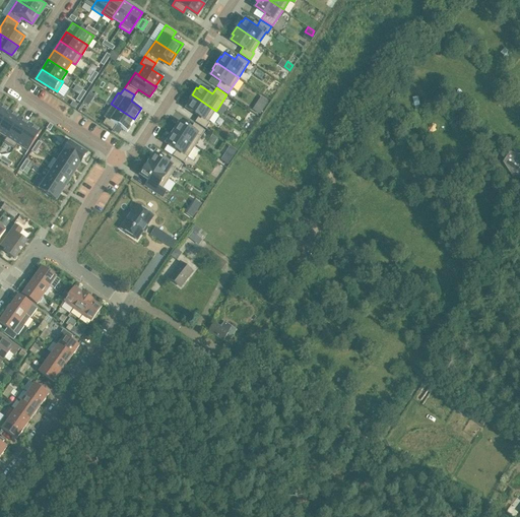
[(189,103),(186,107),(198,114),(195,120),(206,127),(209,121),(208,120),(214,110),(192,94),(187,102),(189,103)]
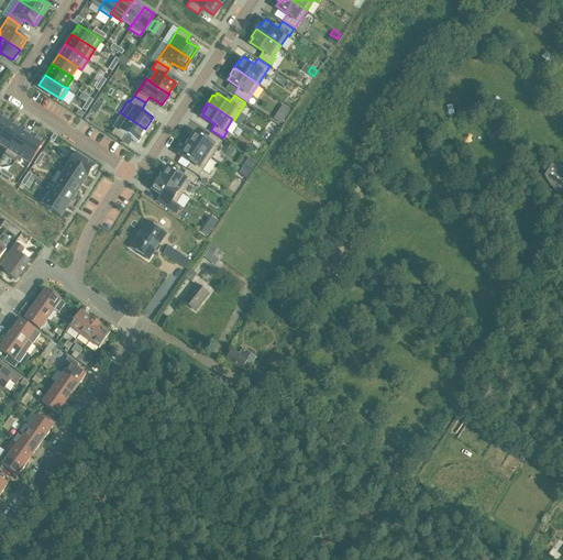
[(283,102),(274,117),(280,121),(289,108),(283,102)]
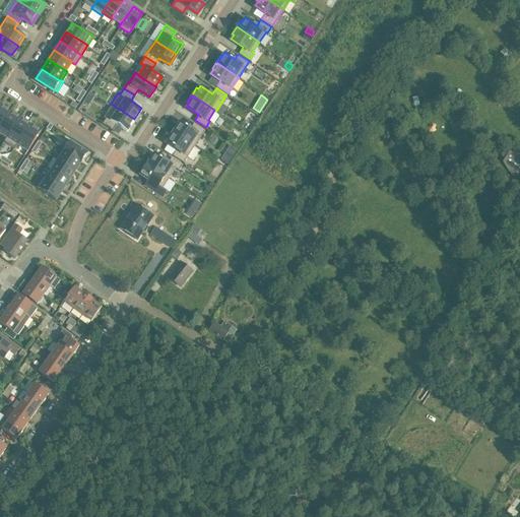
[(0,122),(9,108),(0,102),(0,122)]
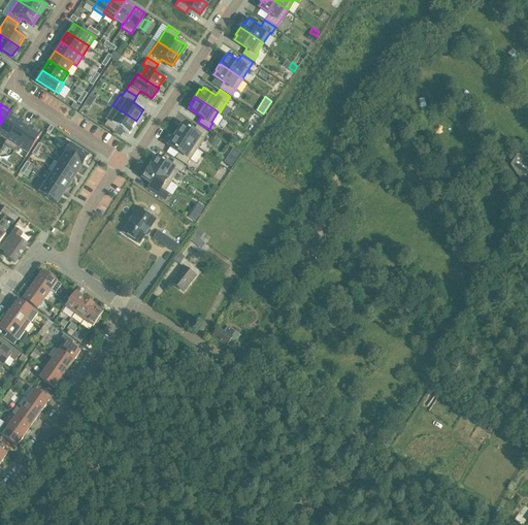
[(107,118),(103,124),(113,131),(118,125),(129,132),(136,121),(112,105),(105,117),(107,118)]
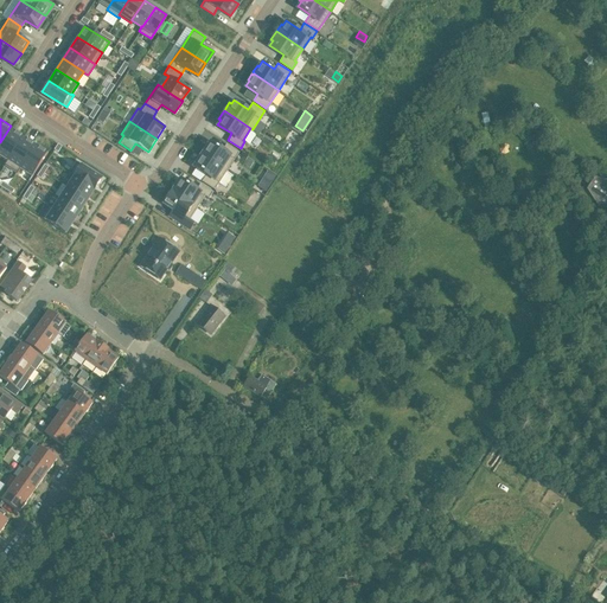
[(11,126),(0,142),(0,153),(7,158),(24,134),(11,126)]
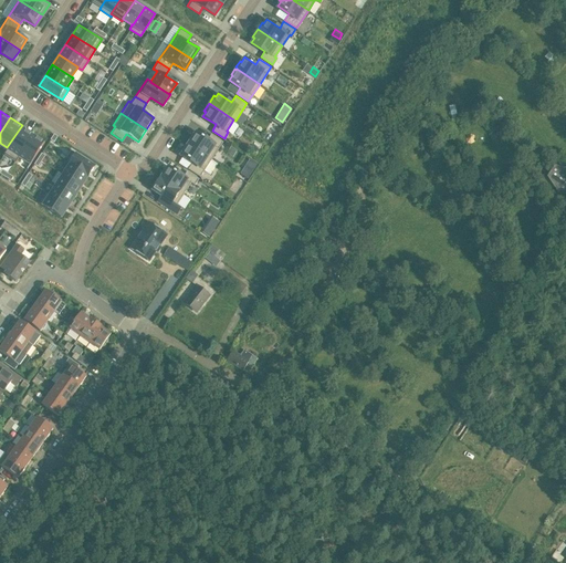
[(7,147),(3,152),(16,159),(19,155),(33,133),(22,125),(7,147)]
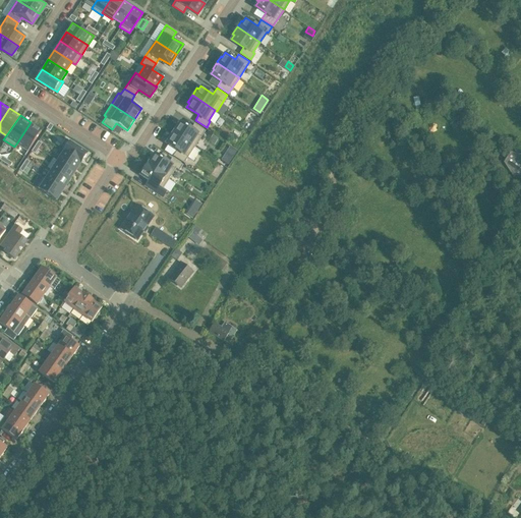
[(176,124),(173,129),(174,130),(173,131),(194,145),(205,129),(194,122),(190,127),(180,120),(177,124),(176,124)]
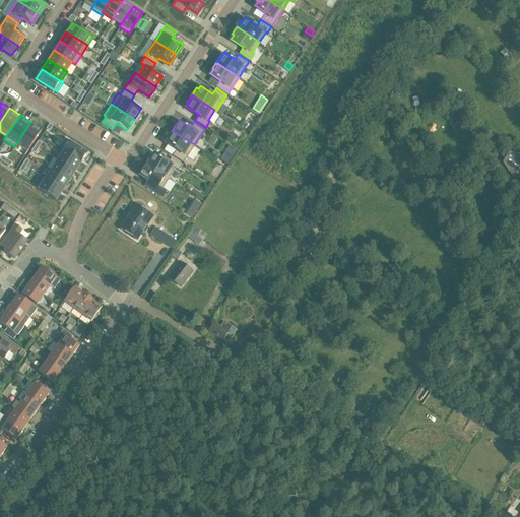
[(30,122),(17,142),(26,148),(24,152),(24,153),(41,129),(30,122)]
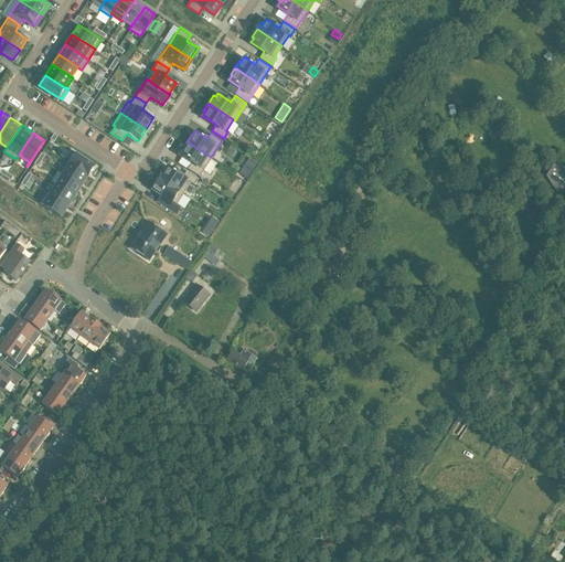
[(183,149),(180,154),(191,161),(188,167),(200,175),(211,157),(188,142),(187,144),(185,142),(182,148),(183,149)]
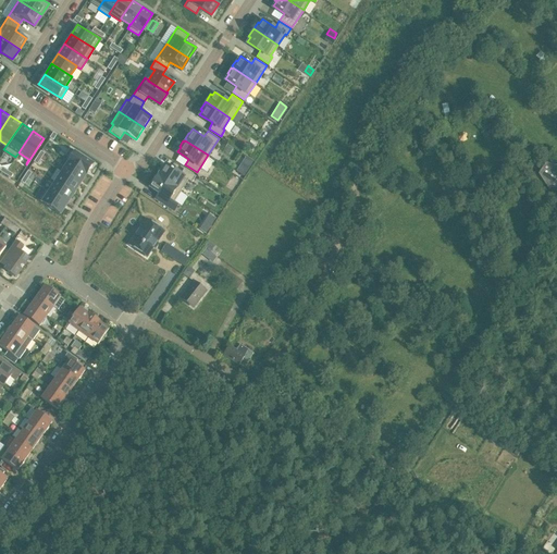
[(71,147),(63,158),(65,159),(65,158),(86,172),(93,161),(71,147)]
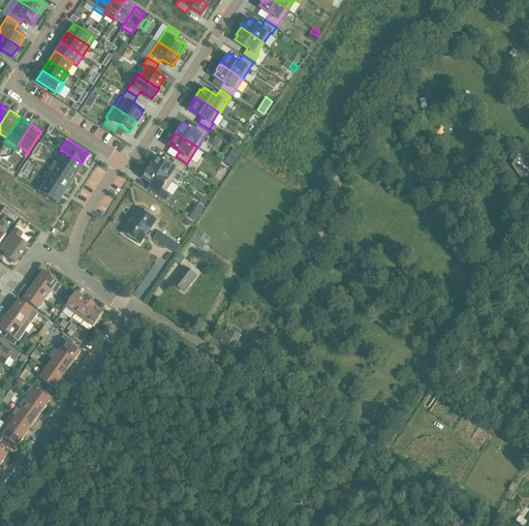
[(232,148),(224,160),(231,164),(240,152),(232,148)]
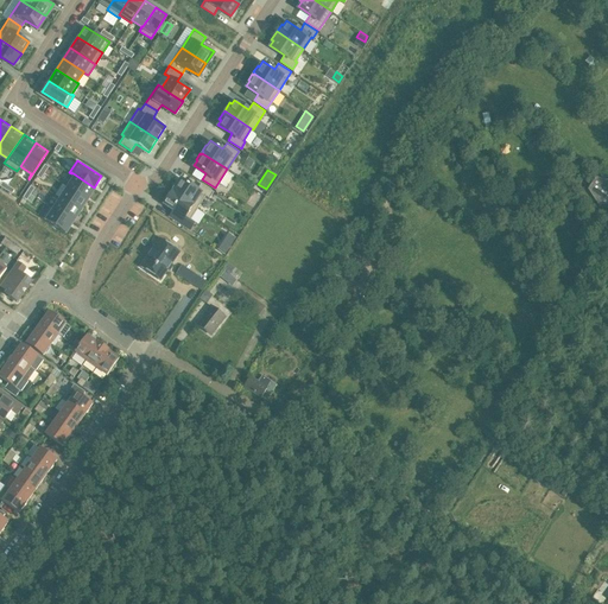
[(71,173),(64,184),(67,185),(87,198),(94,188),(71,172),(71,173)]
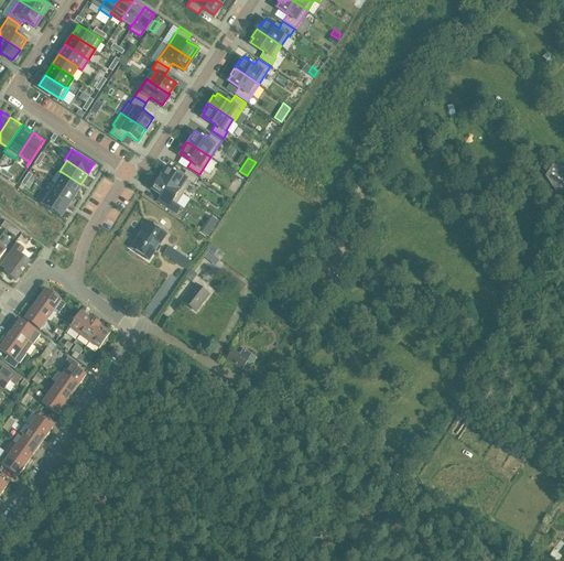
[(556,190),(563,192),(563,191),(563,164),(552,162),(545,173),(552,184),(556,190)]
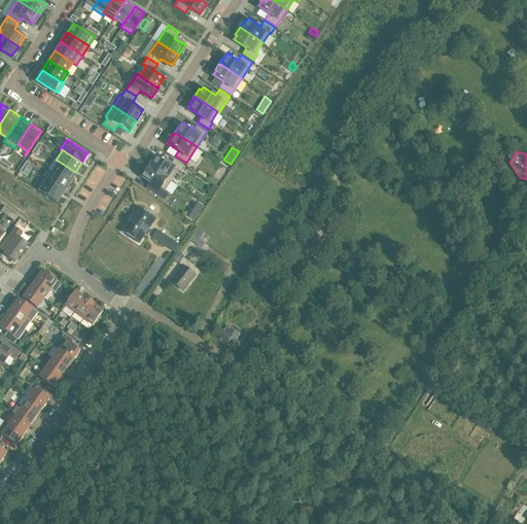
[(156,153),(149,165),(171,179),(178,168),(181,171),(185,165),(174,158),(170,163),(156,153)]
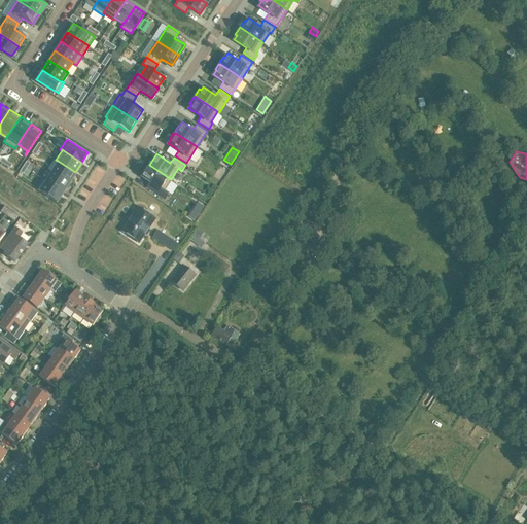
[(58,161),(51,170),(69,181),(75,172),(58,161)]
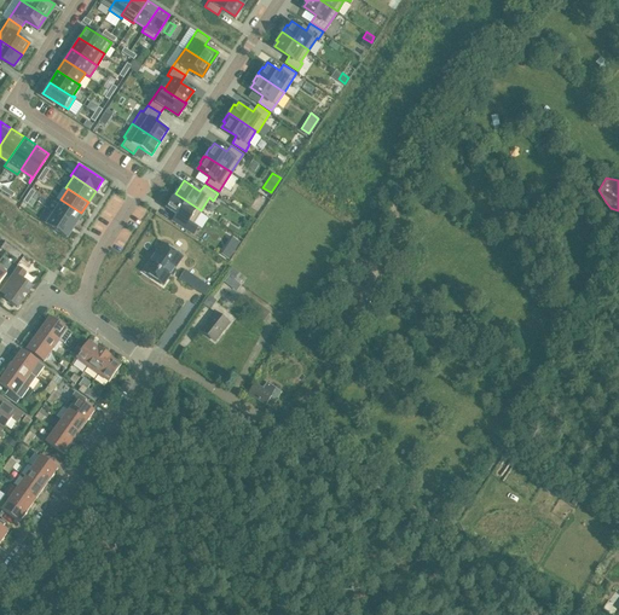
[(175,193),(167,206),(184,216),(179,222),(192,231),(197,225),(192,222),(201,210),(175,193)]
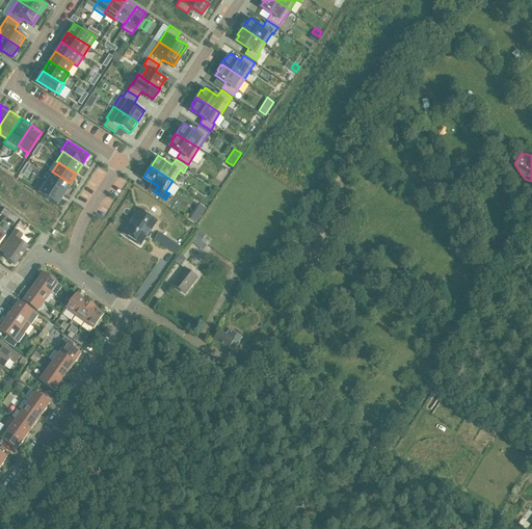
[(47,181),(46,181),(63,192),(70,183),(52,172),(47,181)]
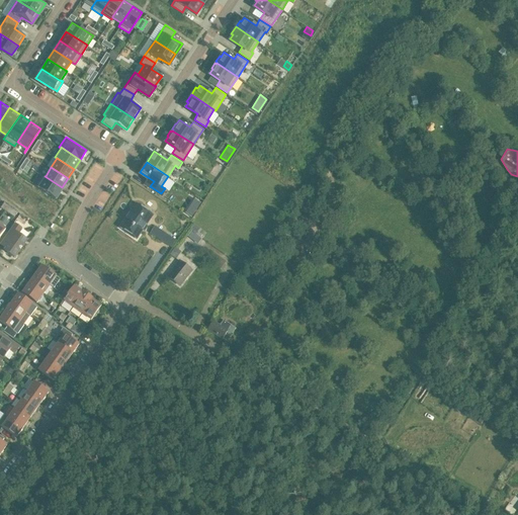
[(41,173),(34,183),(56,197),(62,187),(45,176),(46,176),(41,173)]
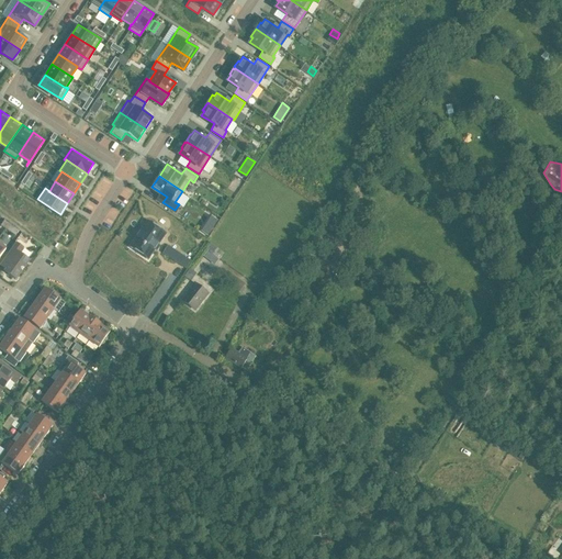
[(206,216),(215,222),(217,217),(209,212),(206,216)]
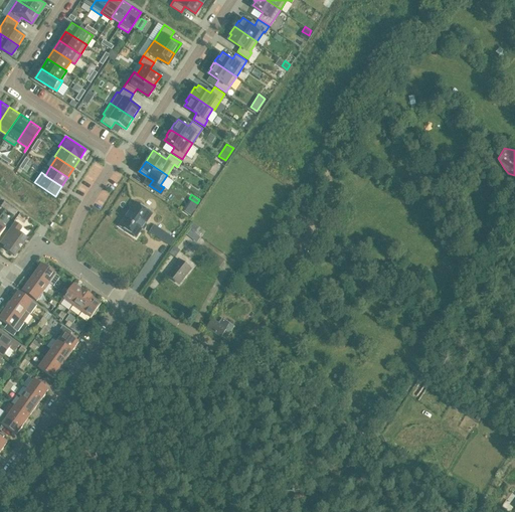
[(135,235),(151,212),(135,200),(119,223),(121,224),(120,226),(125,230),(127,228),(135,235)]
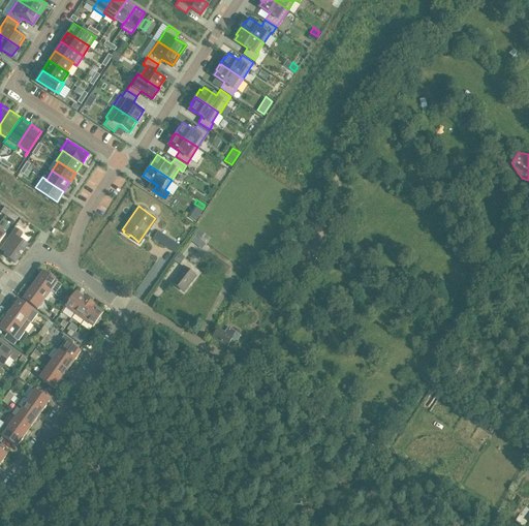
[(8,208),(4,213),(9,216),(12,211),(8,208)]
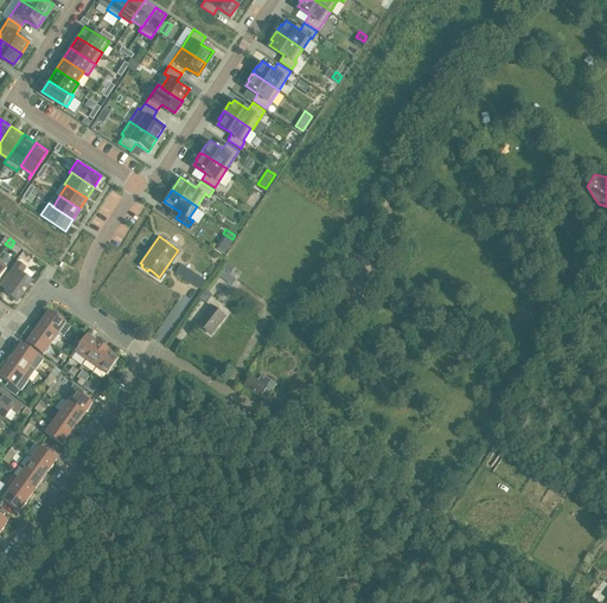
[(14,242),(11,248),(17,251),(20,245),(14,242)]
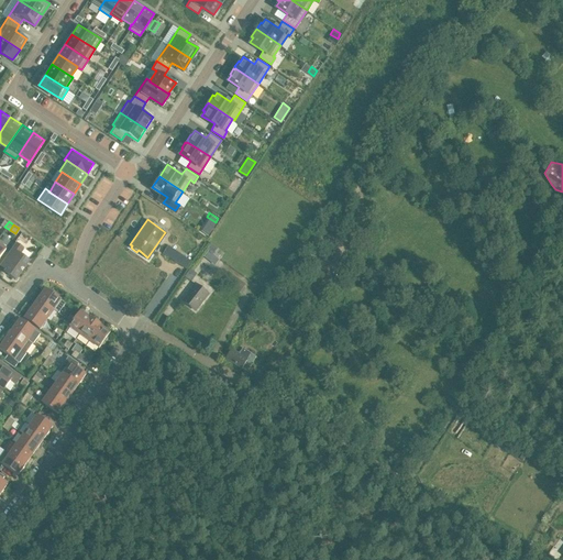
[(15,277),(21,270),(29,257),(19,251),(23,245),(17,241),(0,263),(9,270),(7,272),(15,277)]
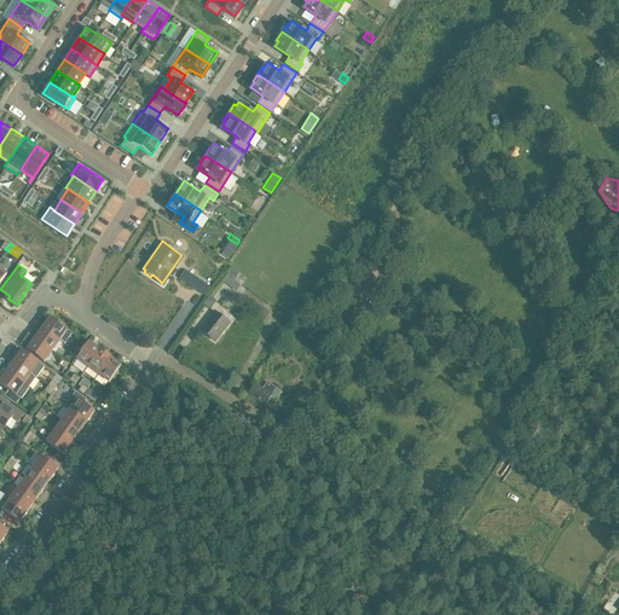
[(231,265),(227,270),(236,276),(235,277),(242,282),(247,276),(231,265)]
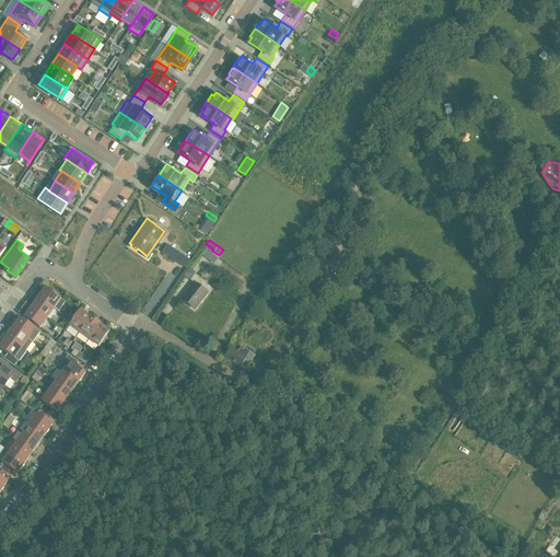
[(178,251),(173,258),(184,266),(189,258),(178,251)]
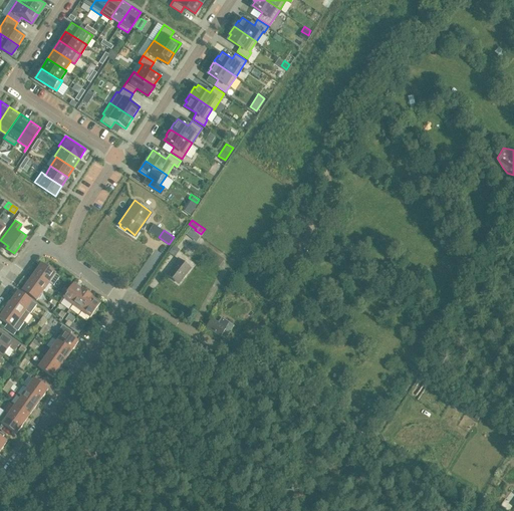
[(180,247),(174,243),(169,249),(176,254),(180,247)]
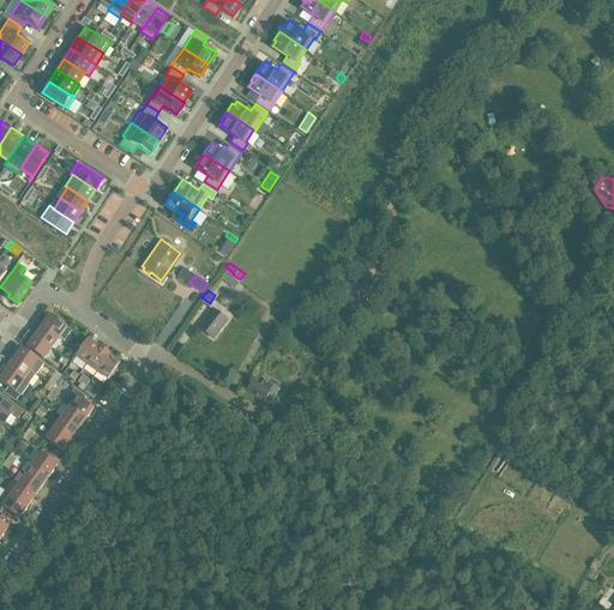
[(248,293),(241,302),(260,316),(268,307),(248,293)]
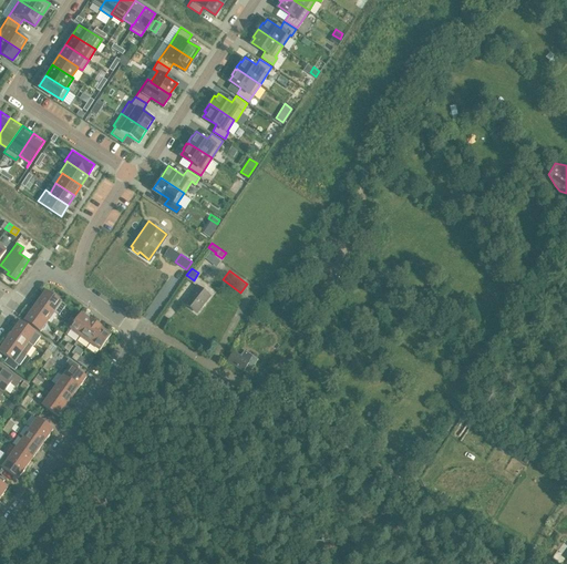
[(196,310),(209,294),(196,283),(191,290),(184,300),(196,310)]
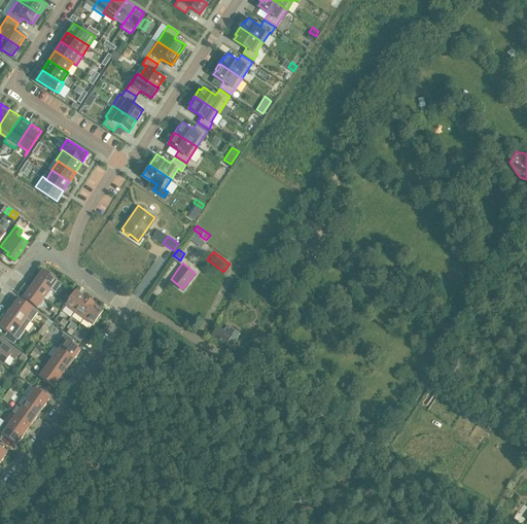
[(42,268),(35,277),(50,287),(55,290),(61,281),(54,276),(54,275),(53,274),(51,272),(50,271),(49,271),(48,270),(46,270),(45,270),(42,268)]
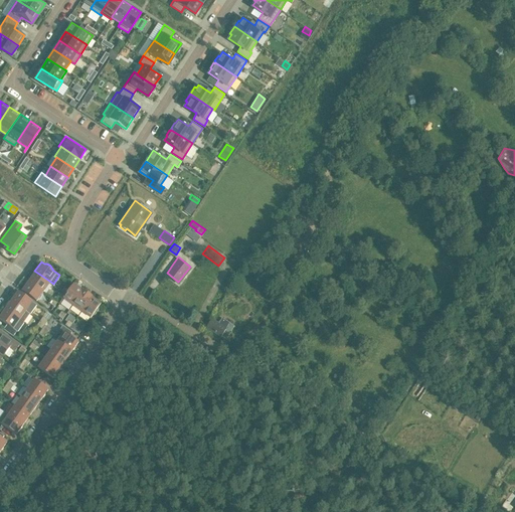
[(42,290),(49,281),(34,271),(28,280),(42,290)]
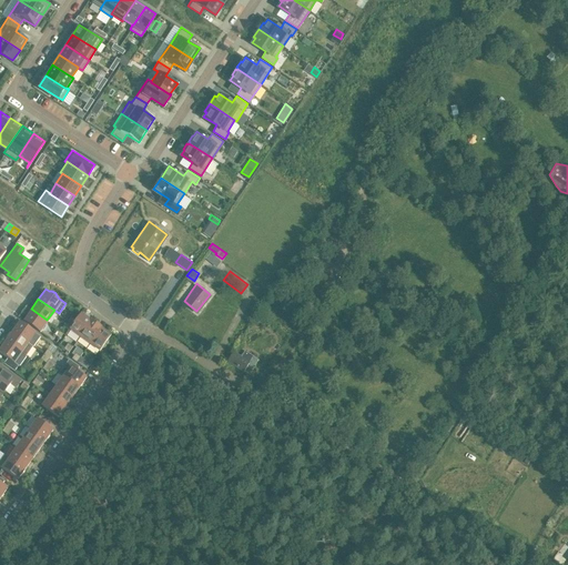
[(40,330),(47,320),(31,309),(23,319),(40,330)]
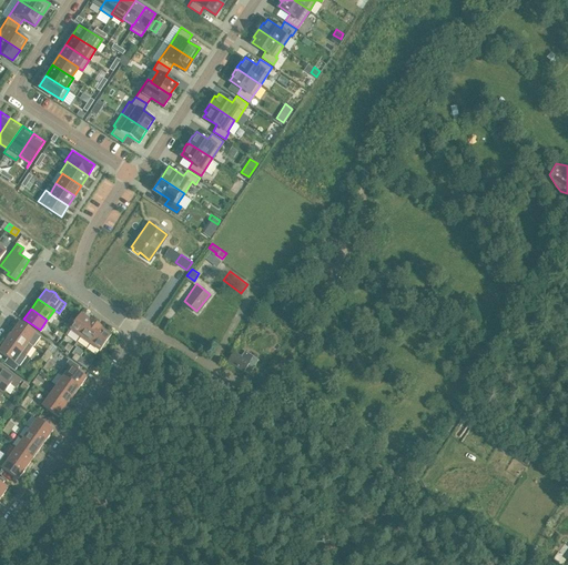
[(91,319),(81,311),(75,319),(72,323),(69,328),(80,334),(91,319)]
